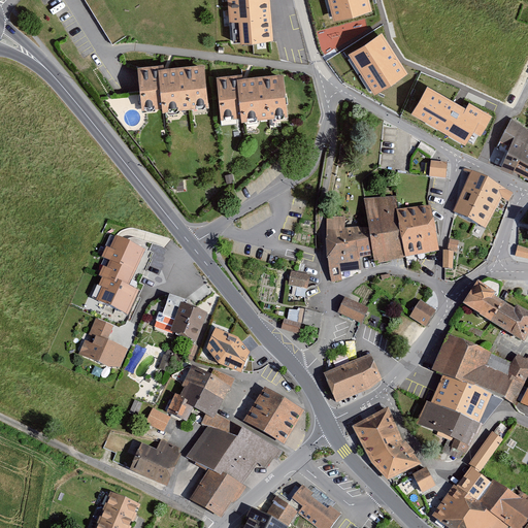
[(269,0),(228,0),(231,42),(272,39),(269,0)]
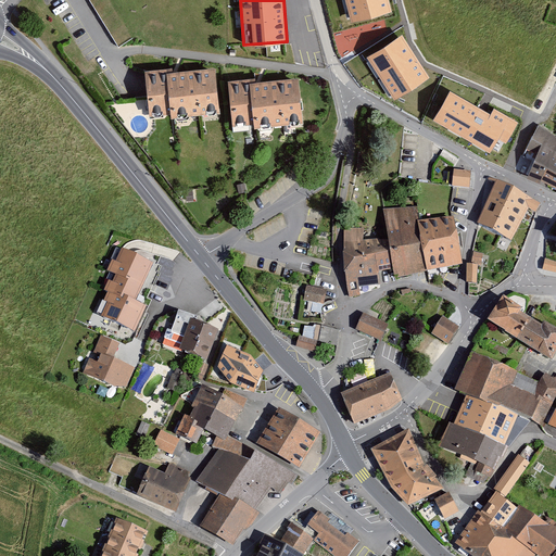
[(388,0),(344,0),(351,23),(391,12),(388,0)]
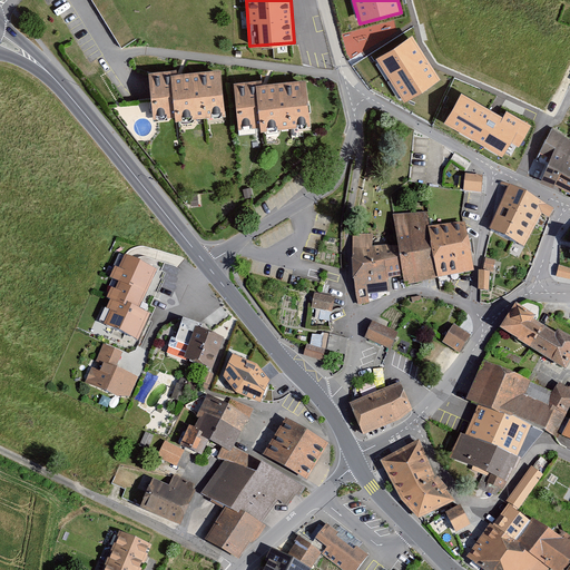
[(375,59),(404,104),(441,80),(412,36),(375,59)]
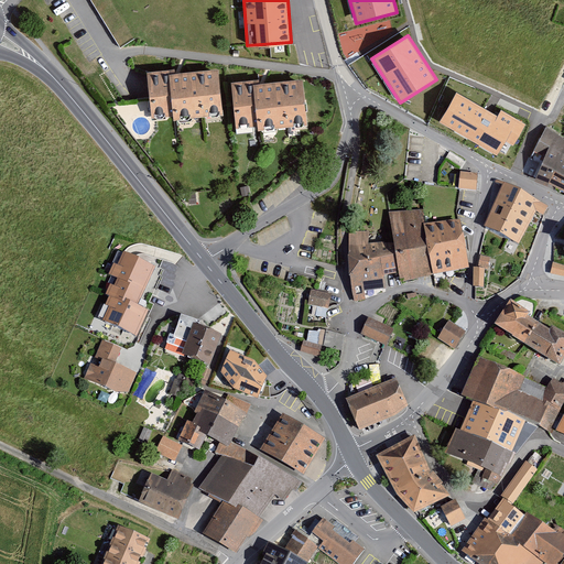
[(151,115),(173,112),(174,116),(223,111),(219,65),(174,69),(174,66),(148,68),(151,115)]
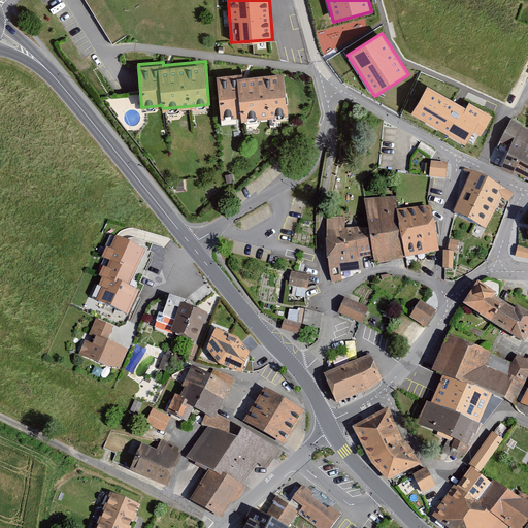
[(287,113),(283,71),(242,74),(242,71),(217,73),(221,117),(241,114),(241,118),(287,113)]
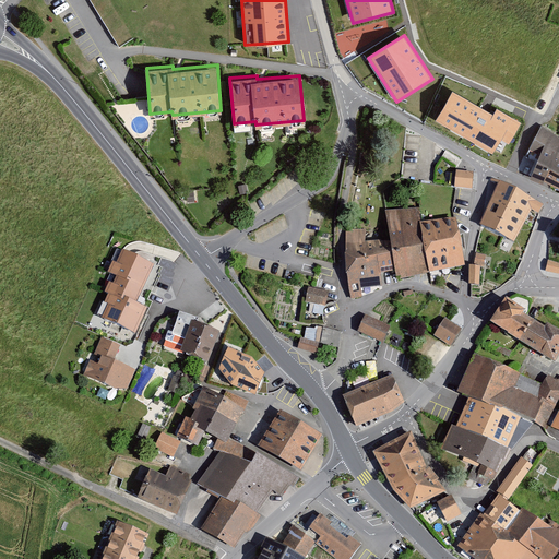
[(452,91),(435,121),(494,155),(501,142),(509,146),(522,123),(497,109),(494,115),(452,91)]
